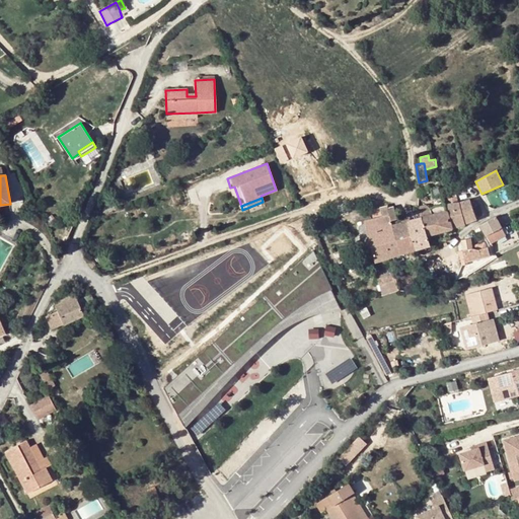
[(452,204),(460,226),(465,224),(465,222),(476,217),(469,200),(468,200),(461,202),(452,204)]
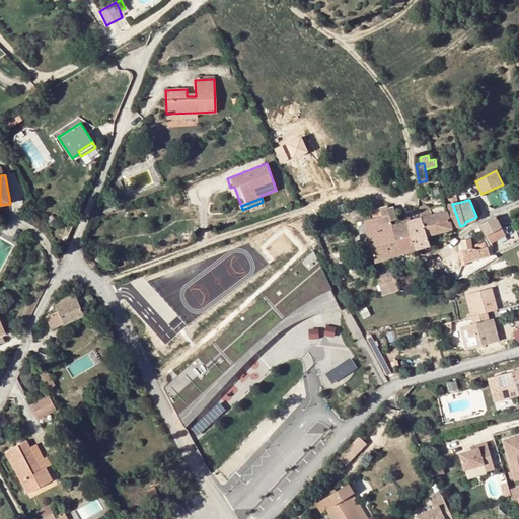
[(460,226),(452,204),(443,205),(446,212),(452,228),(460,226)]
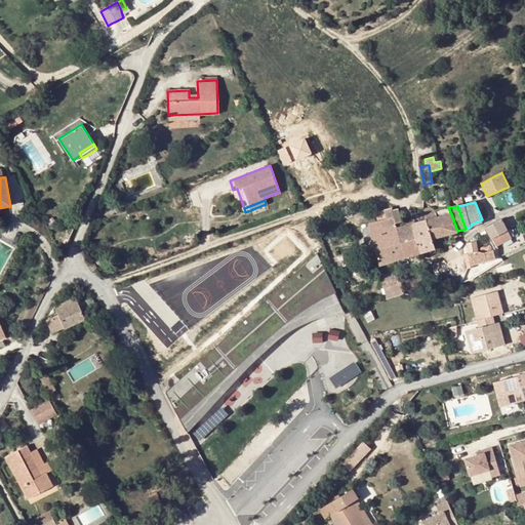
[(437,218),(435,210),(430,207),(421,209),(426,220),(433,238),(456,231),(457,231),(451,214),(437,218)]
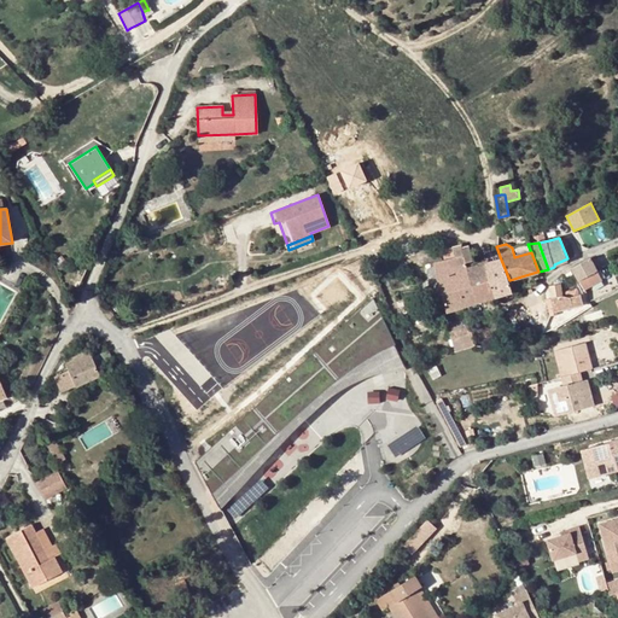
[(519,245),(512,248),(514,257),(531,252),(528,244),(519,245)]
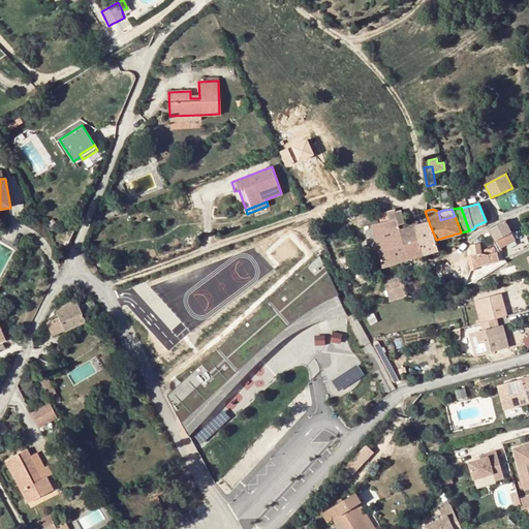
[(404,223),(401,211),(394,213),(394,211),(375,215),(377,223),(372,225),(372,228),(368,229),(365,229),(370,248),(377,247),(375,238),(394,231),(399,230),(398,224),(404,223)]
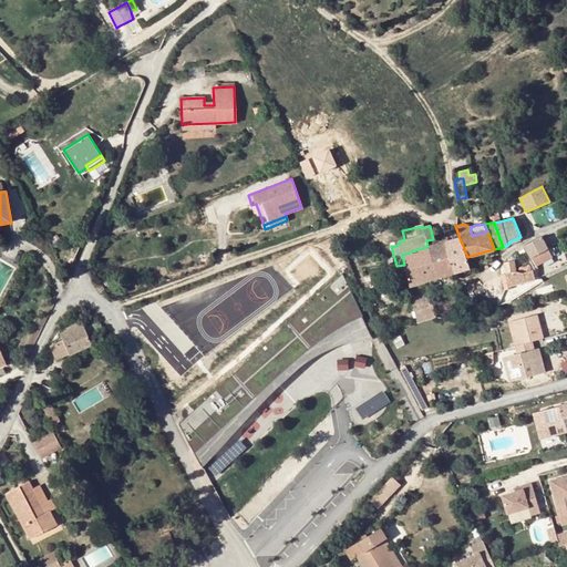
[(534,240),(524,246),(536,267),(553,257),(540,237),(534,240)]
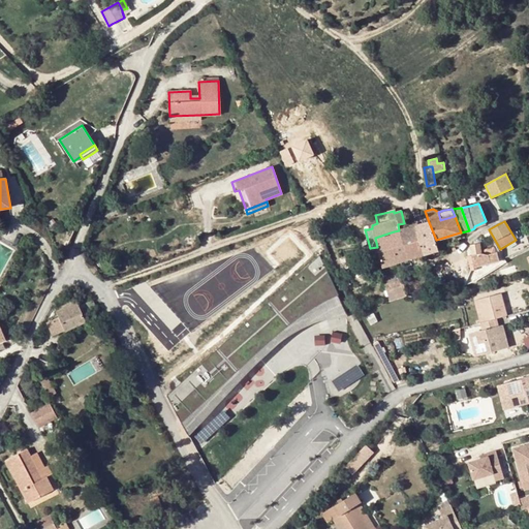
[(418,224),(415,225),(425,254),(439,249),(436,240),(429,222),(418,224)]
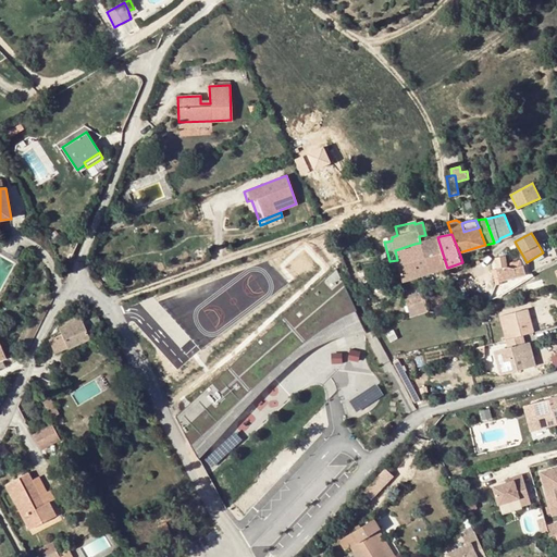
[(420,243),(415,244),(419,259),(415,260),(419,276),(447,268),(437,237),(428,240),(420,243)]
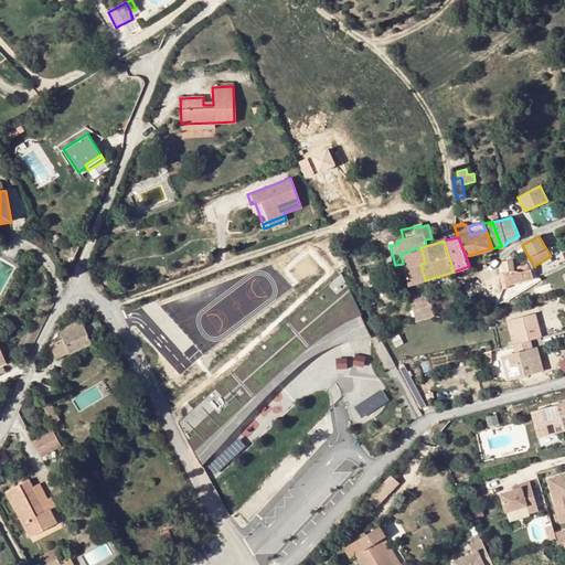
[(425,263),(420,247),(401,254),(403,264),(408,286),(425,280),(420,264),(425,263)]
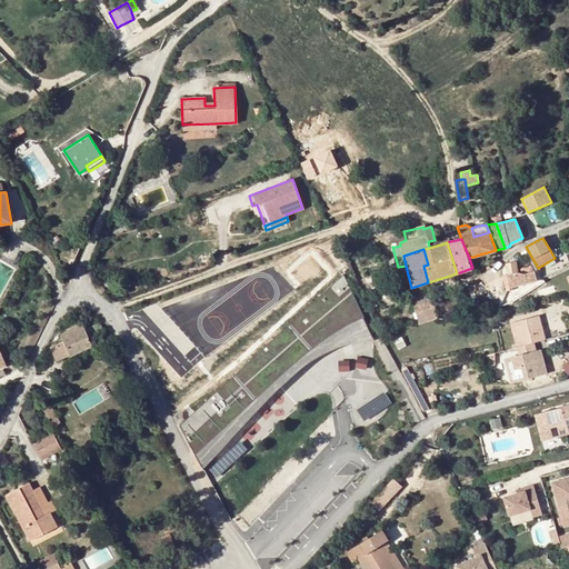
[(507,273),(518,272),(516,261),(505,263),(507,273)]
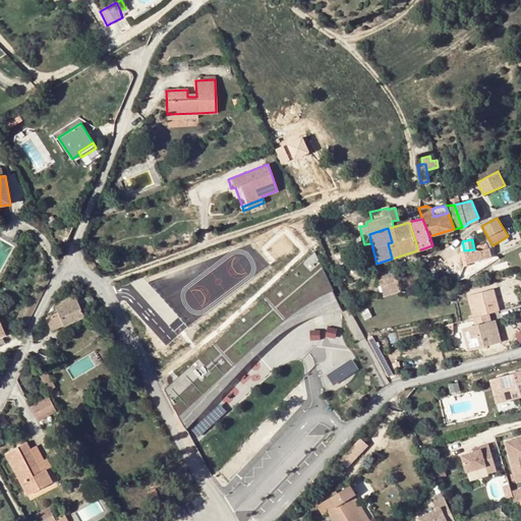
[(488,248),(479,250),(474,249),(464,250),(467,263),(490,256),(488,248)]
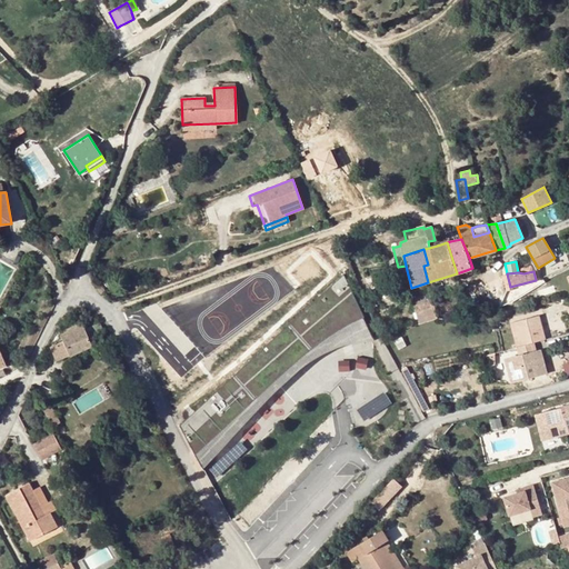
[(359,309),(341,273),(193,410),(191,412),(179,423),(195,452),(271,380),(287,367),(302,352),(308,348),(338,330),(362,317),(359,309)]
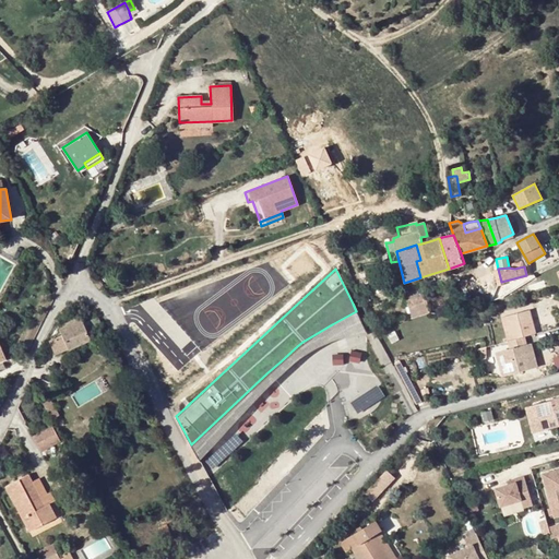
[(94,282),(99,288),(104,285),(98,278),(94,282)]
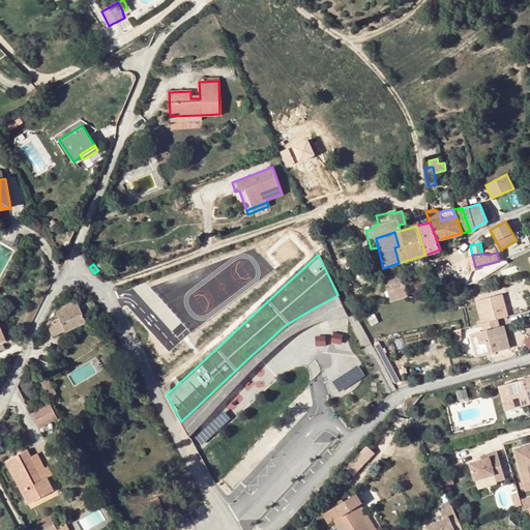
[(404,280),(386,285),(391,302),(408,297),(408,296),(404,280)]
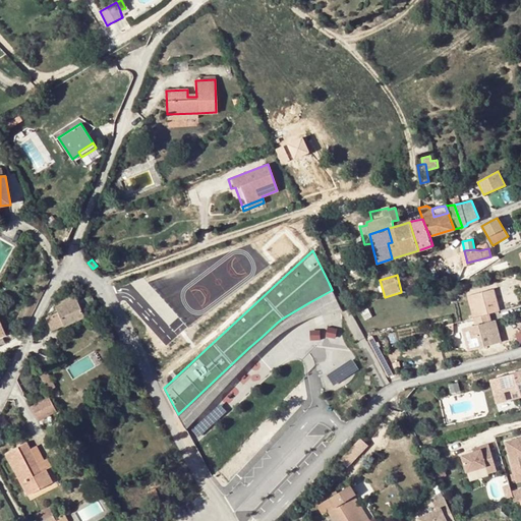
[(500,310),(494,289),(471,295),(476,317),(489,313),(500,310)]
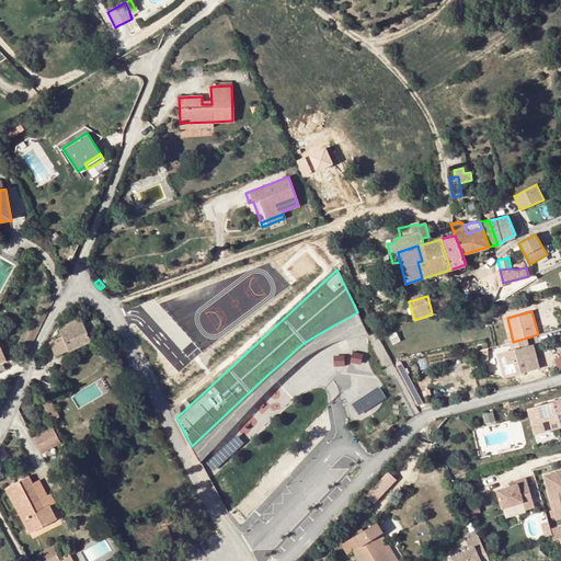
[(367,335),(357,312),(333,325),(304,343),(298,347),(283,362),(267,375),(192,446),(201,462),(299,363),(311,353),(334,342),(353,336),(367,335)]
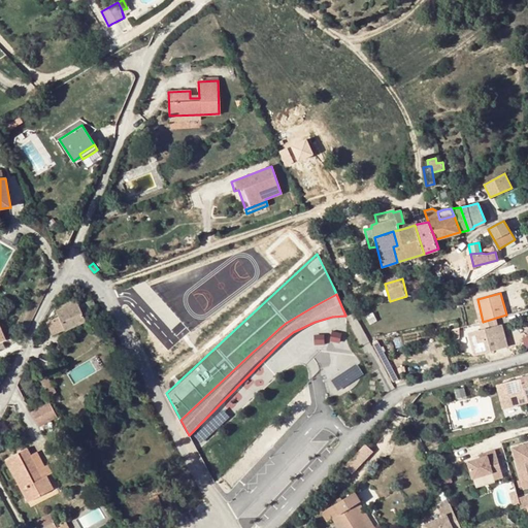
[(59,316),(46,321),(53,334),(85,320),(81,311),(87,309),(83,302),(78,305),(74,298),(55,307),(59,316)]
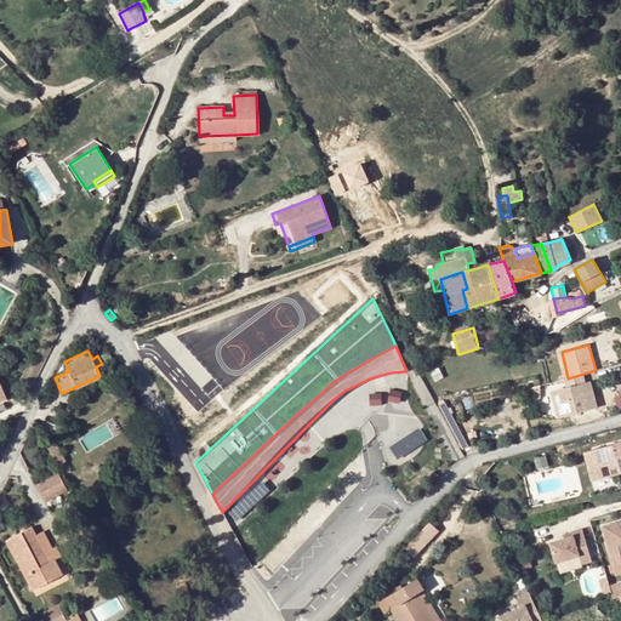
[(568,379),(562,352),(557,353),(560,366),(564,379),(568,379)]
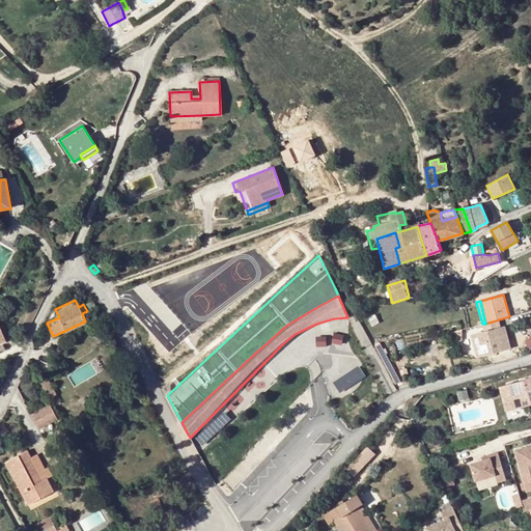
[(500,327),(499,319),(485,324),(482,324),(484,331),(472,335),(477,357),(510,348),(504,326),(500,327)]
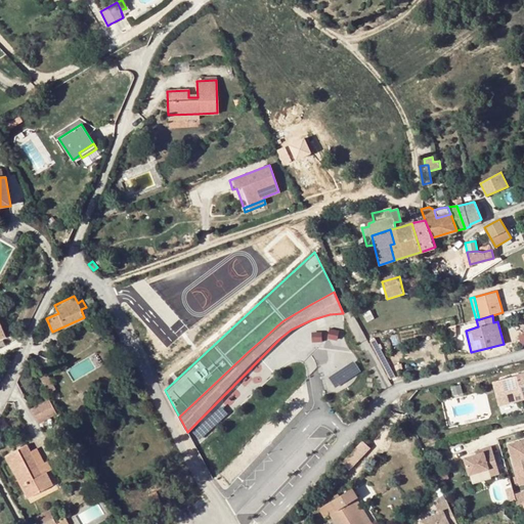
[(354,361),(329,378),(335,388),(360,372),(354,361)]
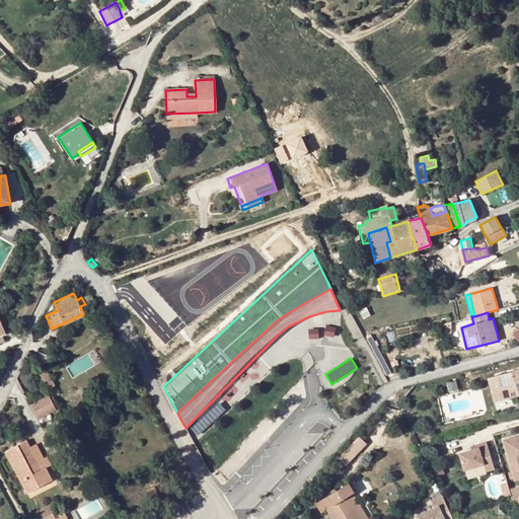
[(518,368),(496,375),(500,390),(507,388),(509,397),(517,395),(516,392),(518,390),(518,368)]
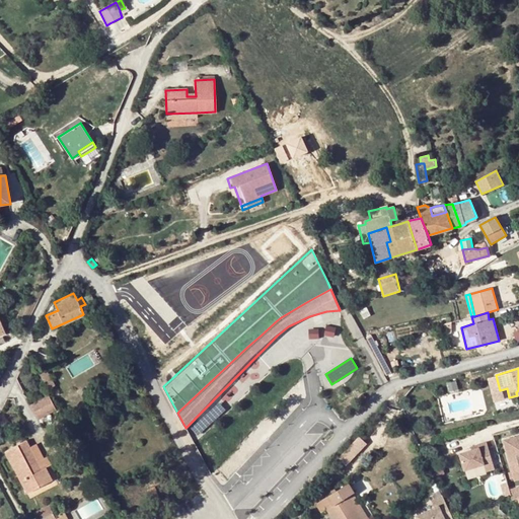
[(502,399),(500,390),(496,375),(488,377),(494,401),(502,399)]
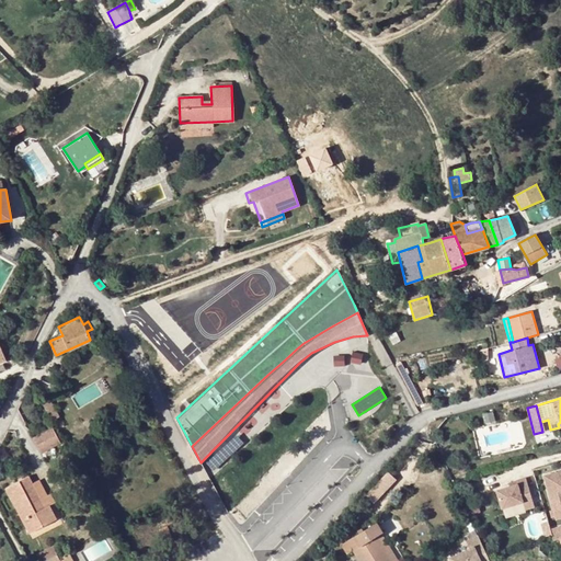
[(60,441),(53,426),(33,437),(42,451),(60,441)]
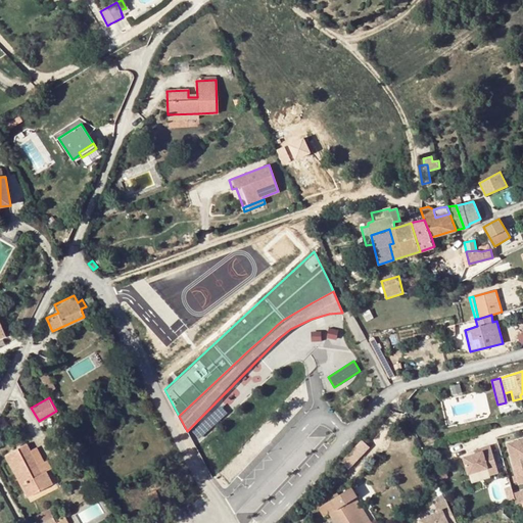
[(221,406),(192,431),(199,438),(227,413),(221,406)]
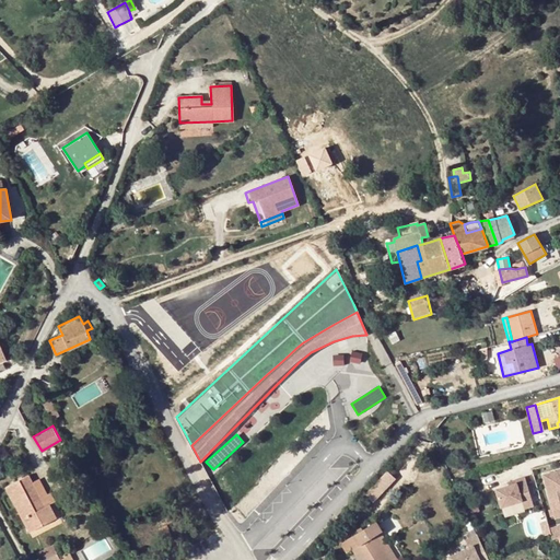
[(559,468),(540,475),(553,518),(559,516),(559,468)]
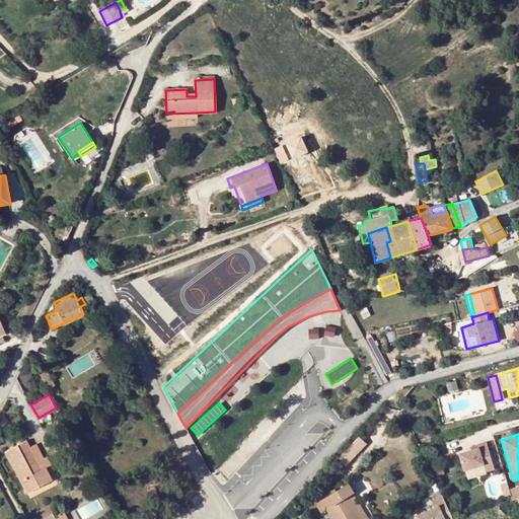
[(41,469),(29,447),(26,449),(22,442),(5,451),(15,470),(26,493),(27,492),(51,480),(46,471),(45,467),(41,469)]
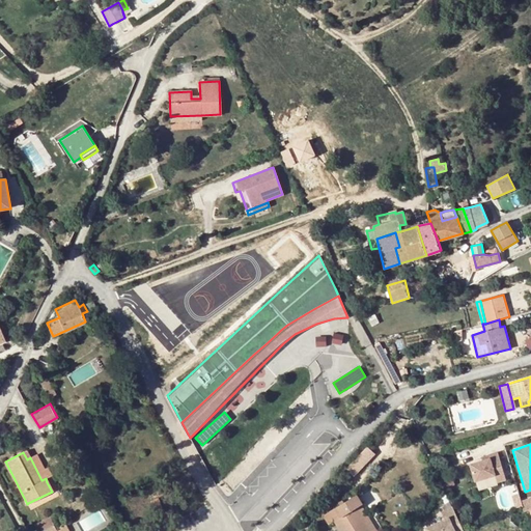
[(504,479),(495,452),(486,455),(487,458),(480,460),(468,465),(473,481),(493,475),(496,482),(504,479)]
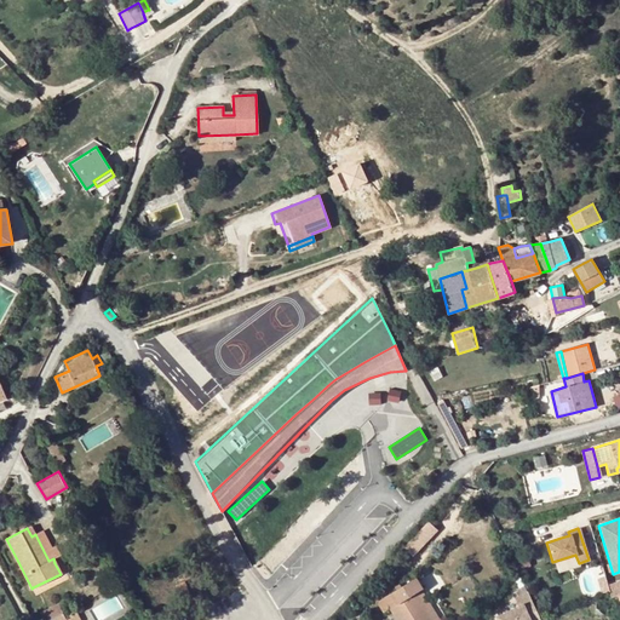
[(35,534),(49,561),(53,558),(59,556),(56,546),(51,549),(42,530),(35,534)]
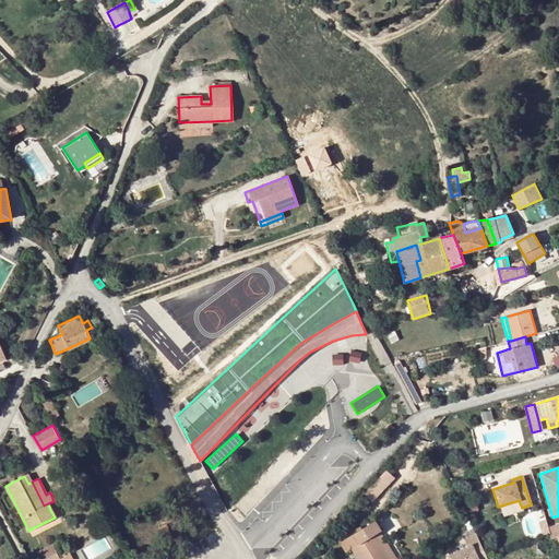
[(359,558),(389,558),(375,535),(380,531),(375,521),(354,535),(359,545),(353,548),(359,558)]
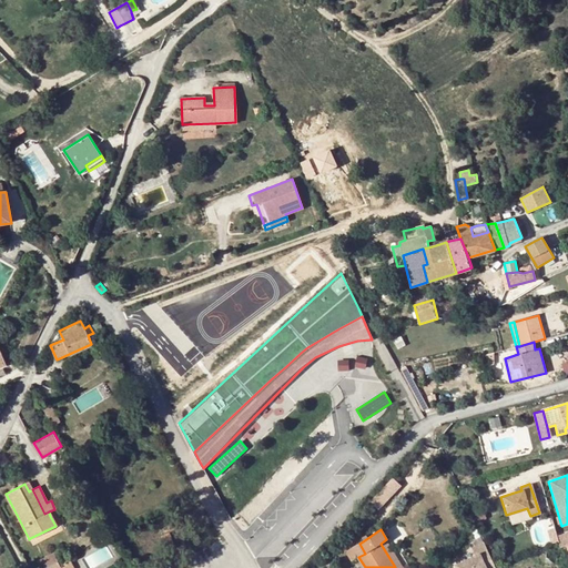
[(402,567),(386,539),(381,544),(395,567),(402,567)]
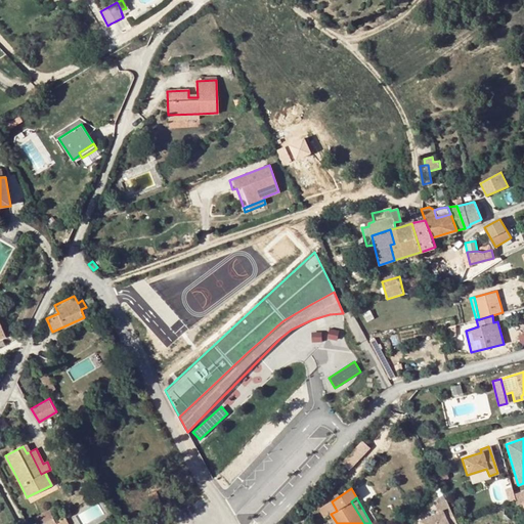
[(457,523),(446,500),(435,507),(438,513),(420,522),(421,523),(457,523)]
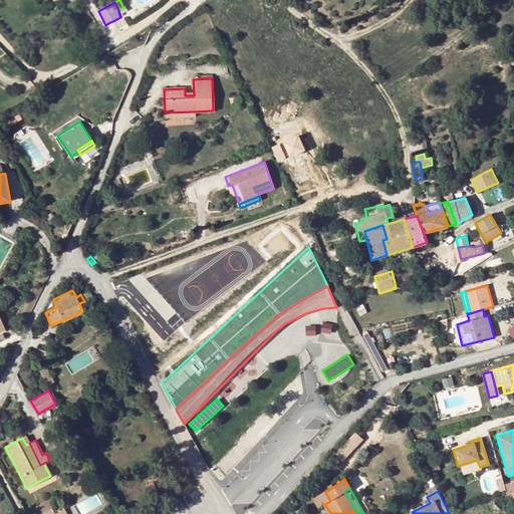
[(325,492),(313,499),(319,508),(324,504),(330,501),(325,492)]
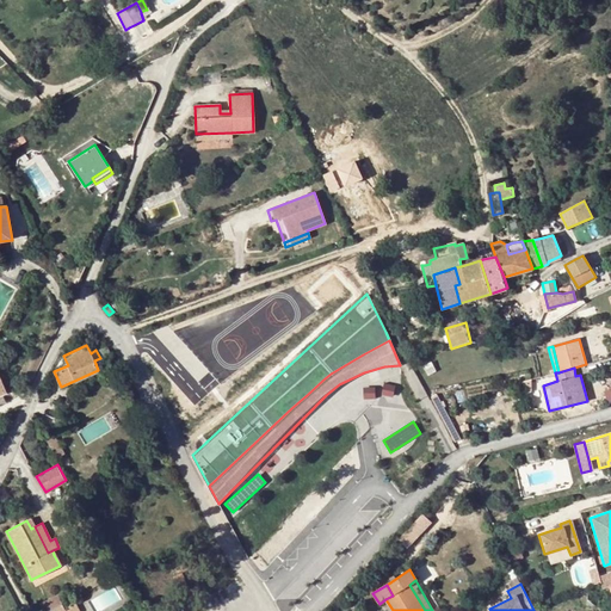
[(39,604),(43,610),(47,610),(61,604),(57,596),(39,604)]
